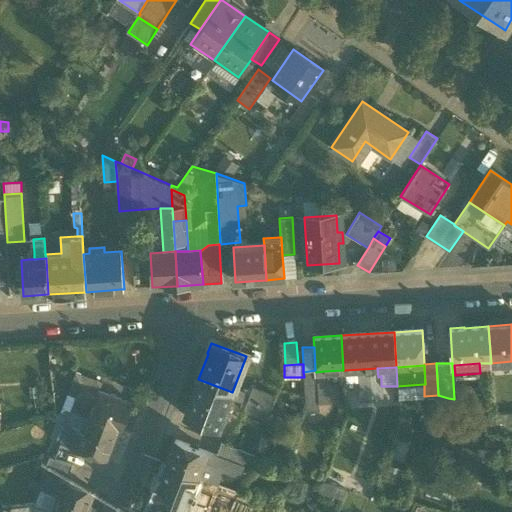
[(378,377),(377,368),(362,369),(362,378),(359,378),(360,381),(361,400),(382,399),(381,386),(381,376),(378,377)]
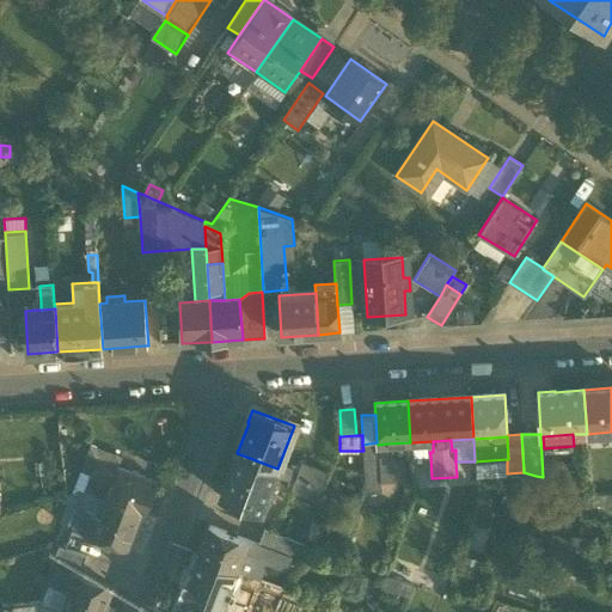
[(433,441),(412,442),(414,457),(430,456),(429,452),(433,452),(433,441)]
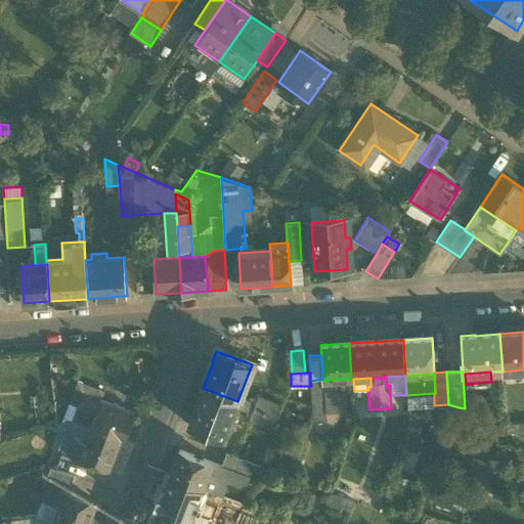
[(311,386),(313,420),(326,419),(325,412),(323,381),(322,379),(310,381),(311,386)]
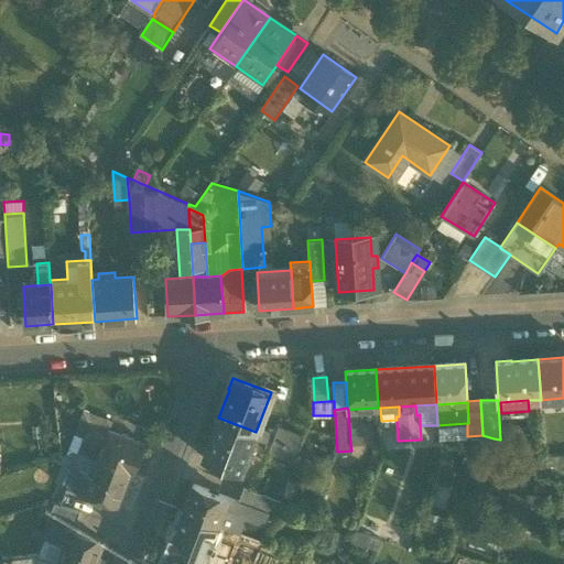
[(361,418),(361,422),(379,421),(378,408),(357,409),(357,419),(361,418)]
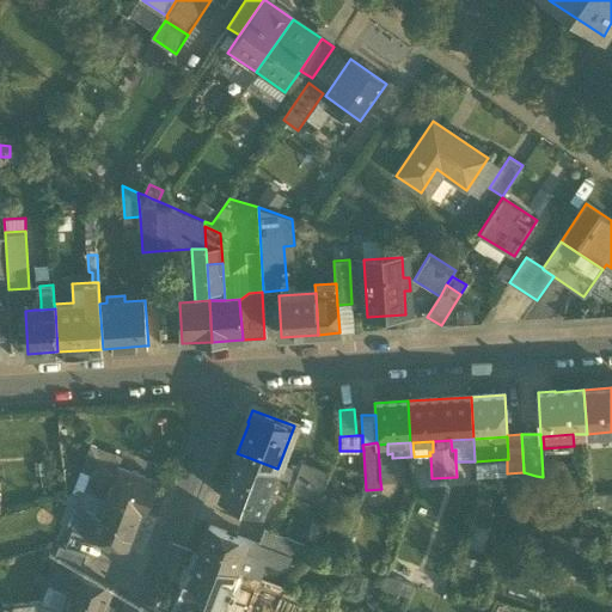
[(387,454),(387,444),(378,445),(380,482),(395,481),(392,458),(392,453),(387,454)]
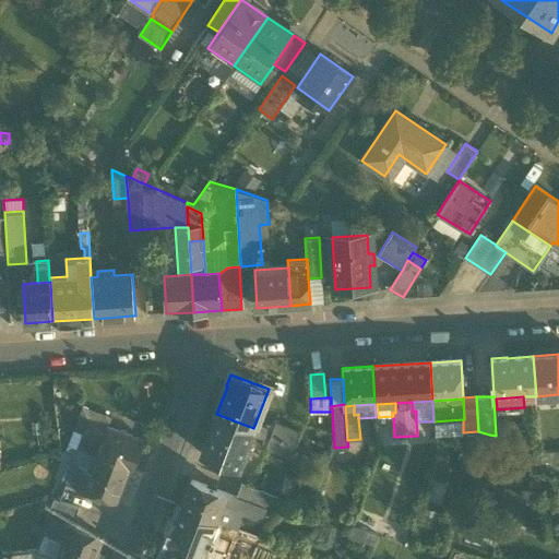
[(239,467),(253,428),(216,414),(205,442),(201,453),(239,467)]
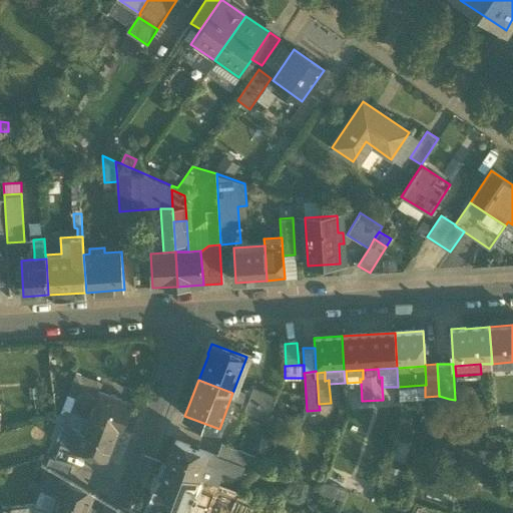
[(82,385),(77,399),(95,405),(101,391),(82,385)]
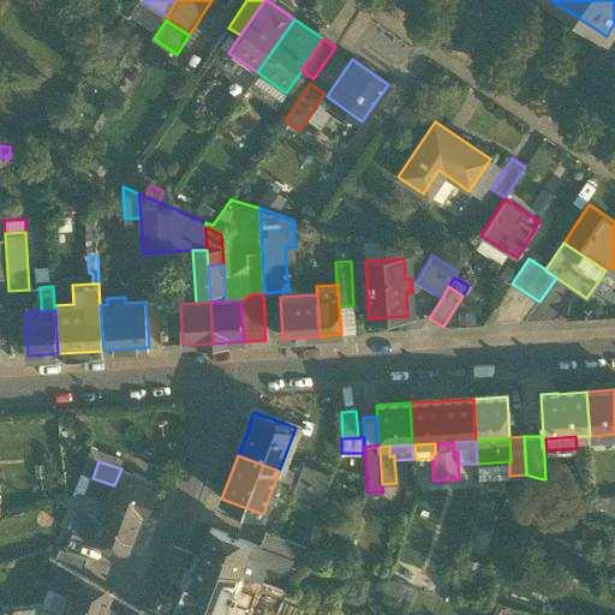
[(509,461),(477,464),(478,478),(509,476),(509,461)]
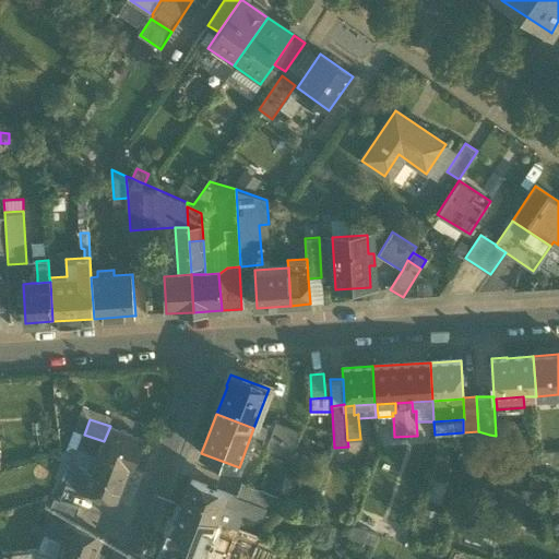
[(275,423),(271,435),(296,444),(300,432),(275,423)]
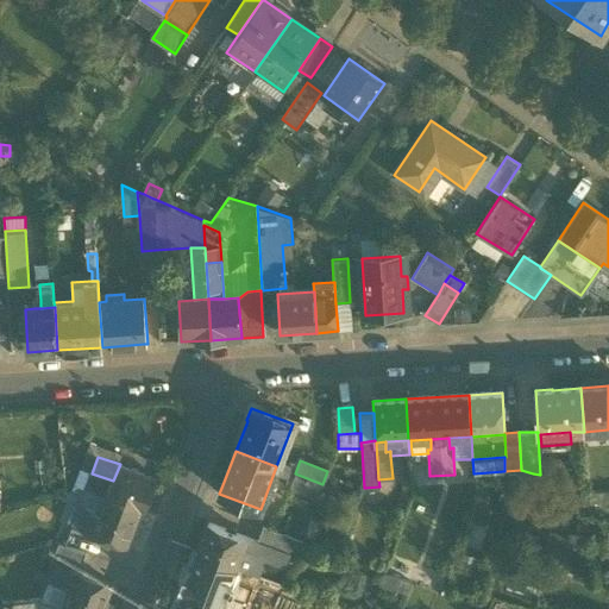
[(159,478),(120,464),(113,481),(107,497),(142,510),(148,512),(159,478)]
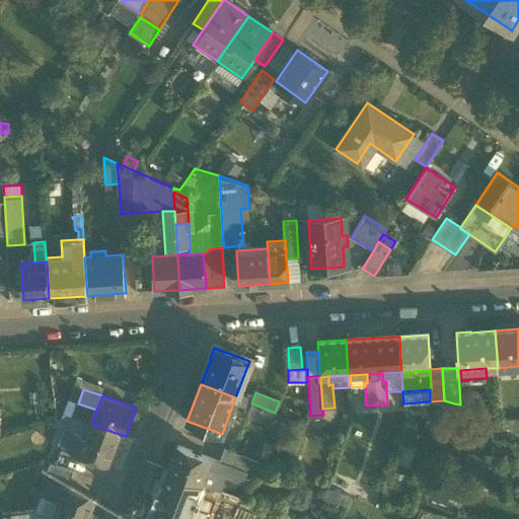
[(439,420),(454,420),(454,403),(444,400),(439,420)]
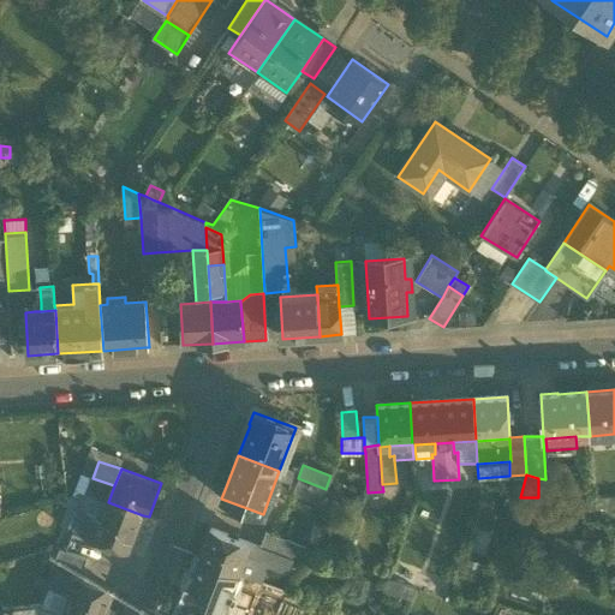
[(108,502),(114,485),(93,478),(87,494),(108,502)]
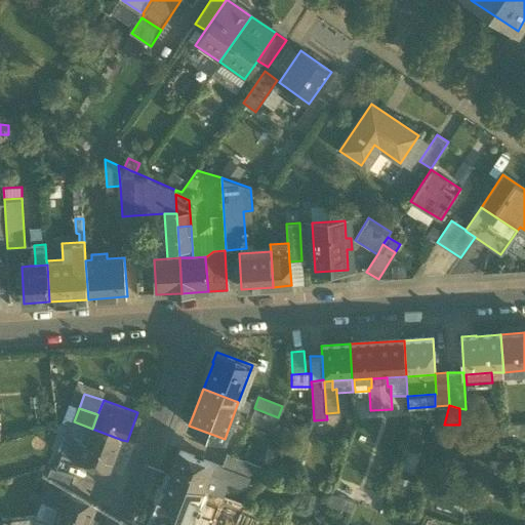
[(274,429),(278,417),(254,408),(249,419),(274,429)]
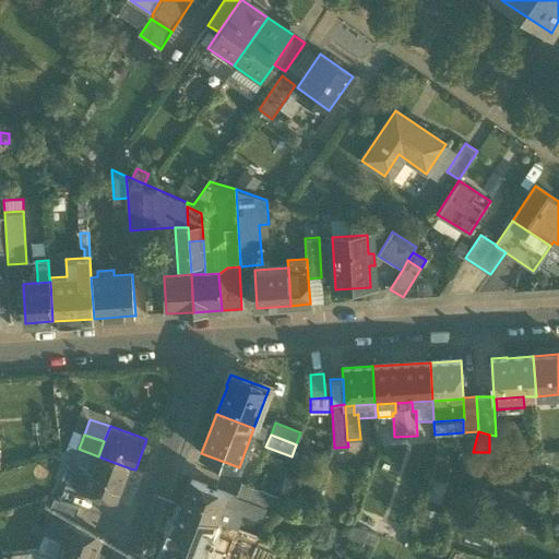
[(98,456),(92,473),(84,492),(118,503),(130,468),(98,456)]
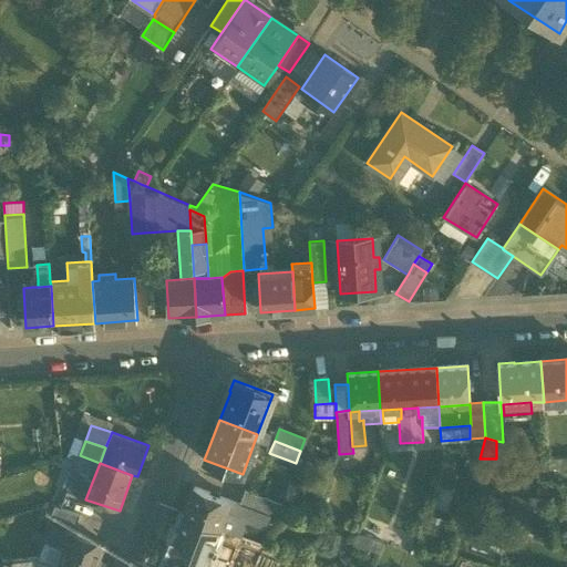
[(75,496),(85,500),(93,480),(82,475),(75,496)]
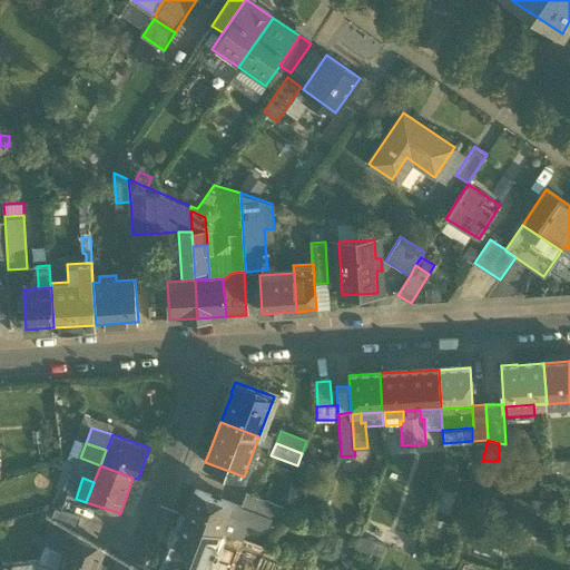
[(220,531),(228,511),(232,503),(232,502),(195,489),(184,517),(220,531)]
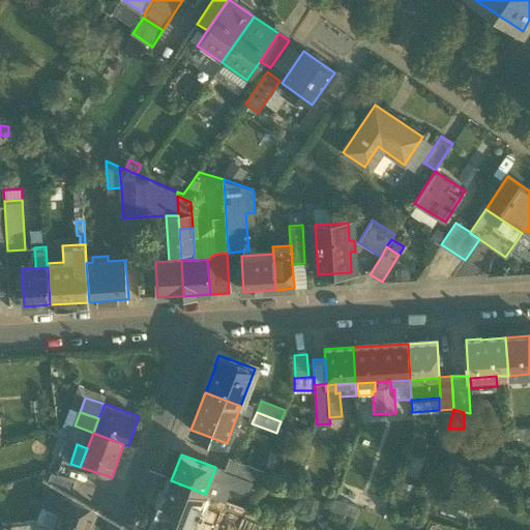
[(253,482),(259,484),(263,472),(229,459),(224,471),(253,482)]
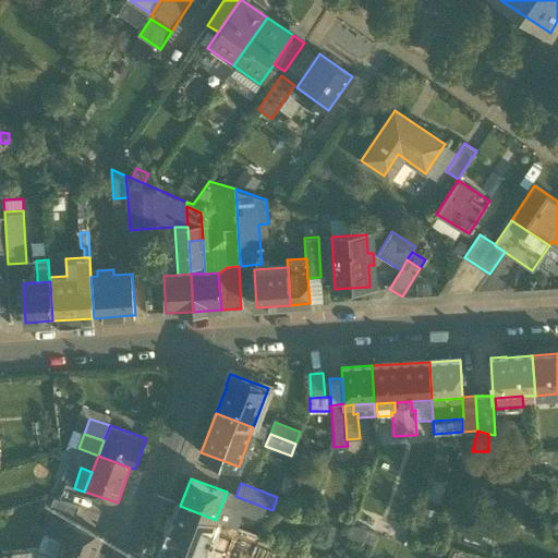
[(235,496),(227,493),(223,500),(232,505),(231,507),(243,511),(262,519),(266,508),(235,496)]
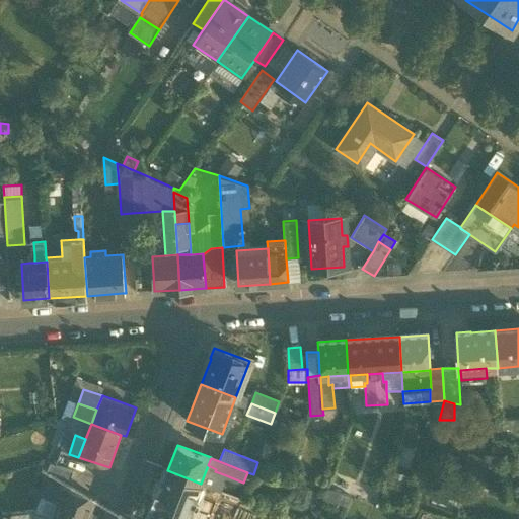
[(46,473),(68,483),(73,471),(50,462),(46,473)]
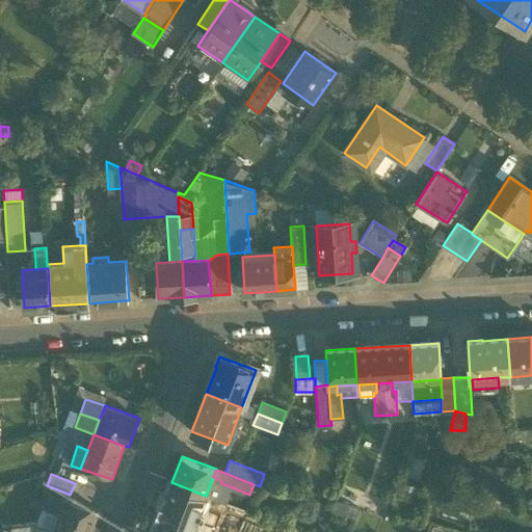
[(221,481),(213,477),(206,496),(225,503),(232,487),(220,483),(221,481)]
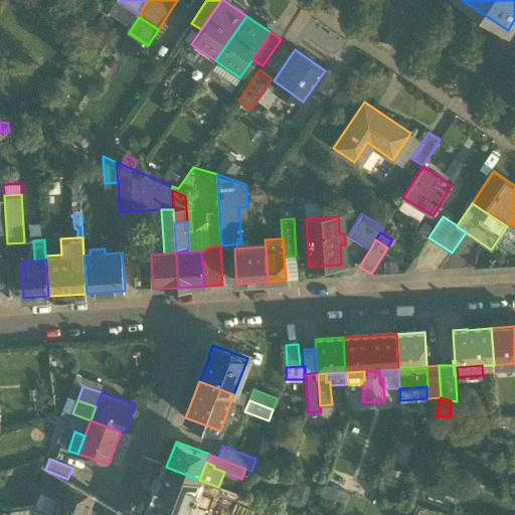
[(185,514),(195,491),(199,480),(166,467),(148,514),(185,514)]
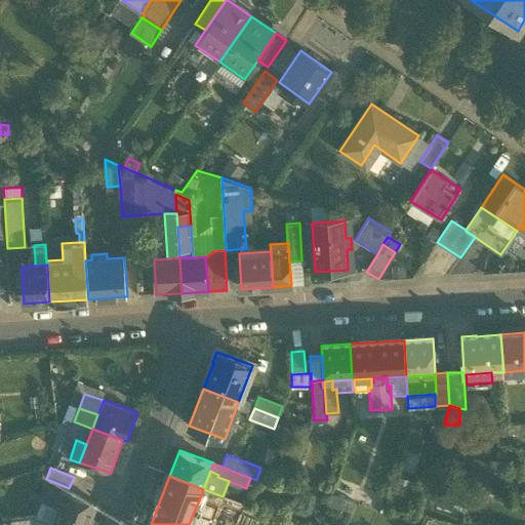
[(51,506),(63,511),(70,494),(57,490),(51,506)]
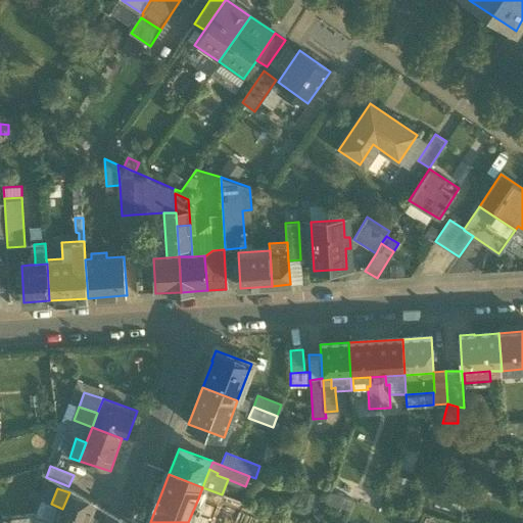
[(341,507),(344,497),(329,491),(324,505),(340,511),(341,507)]
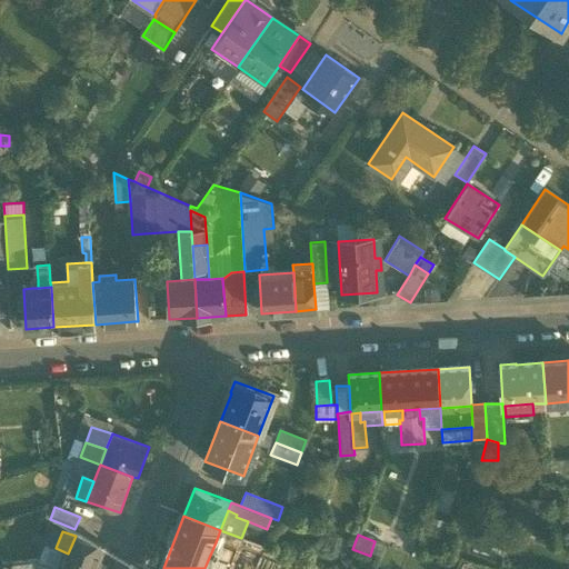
[(68,553),(60,568),(97,568),(106,547),(76,536),(68,553)]
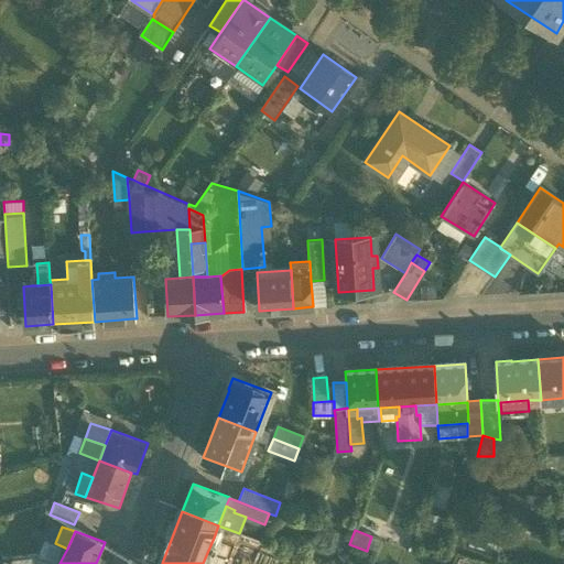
[(368,546),(378,550),(381,540),(371,537),(368,546)]
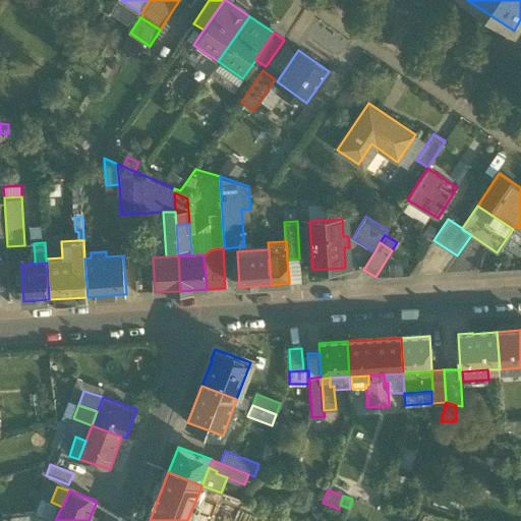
[(209,520),(216,504),(197,497),(187,520),(209,520)]
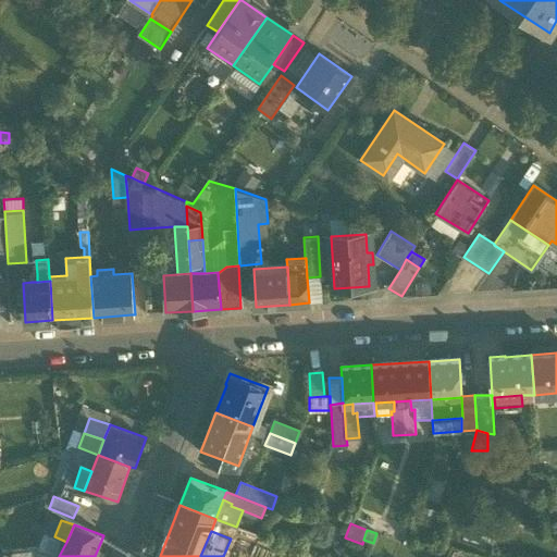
[(59,556),(66,542),(54,536),(45,532),(37,549),(58,556),(59,556)]
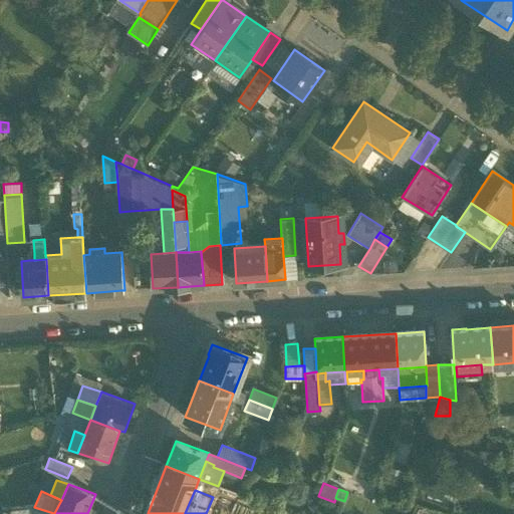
[(53,513),(34,507),(30,505),(11,508),(8,513),(53,513)]
